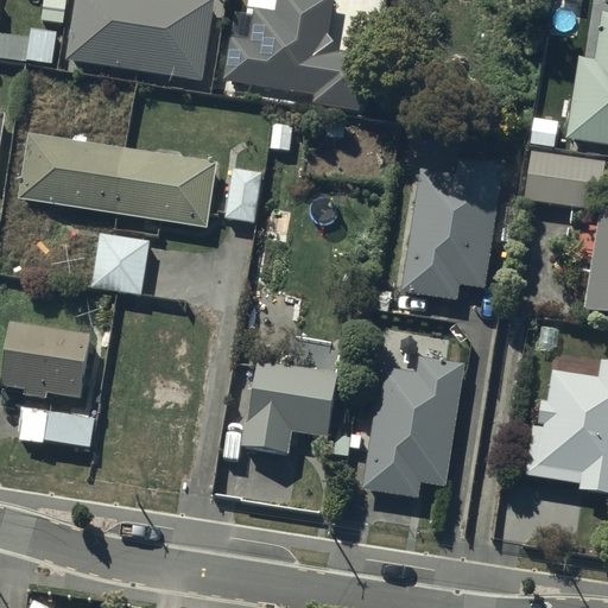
[(333,0),(247,0),(246,16),(253,16),(249,36),(229,33),(223,82),(314,93),(312,101),(352,106),(359,51),(339,49),(328,31),(333,0)]
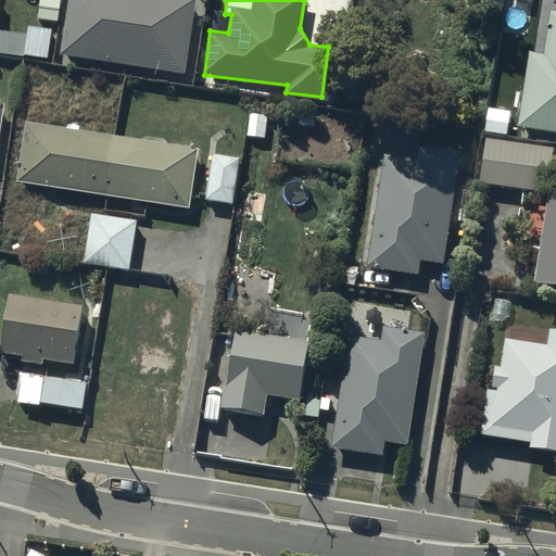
[(555,8),(550,8),(543,52),(529,50),(518,124),(555,129),(555,8)]
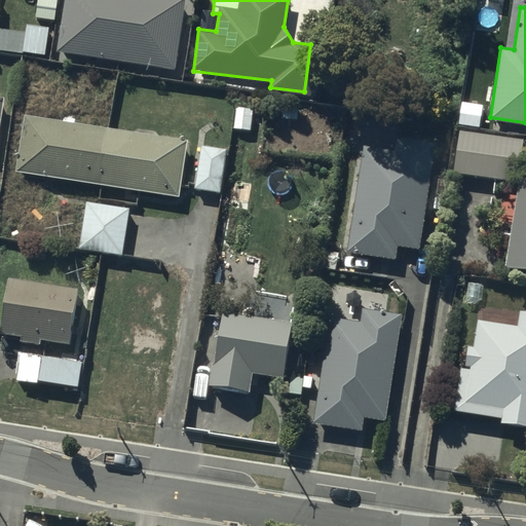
[(52,26),(27,23),(26,31),(0,28),(0,49),(49,54),(52,26)]
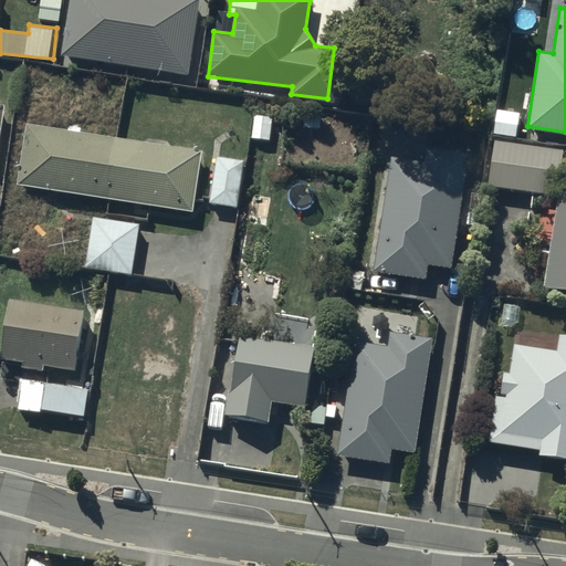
[(202,147),(27,121),(17,182),(194,209),(202,147)]
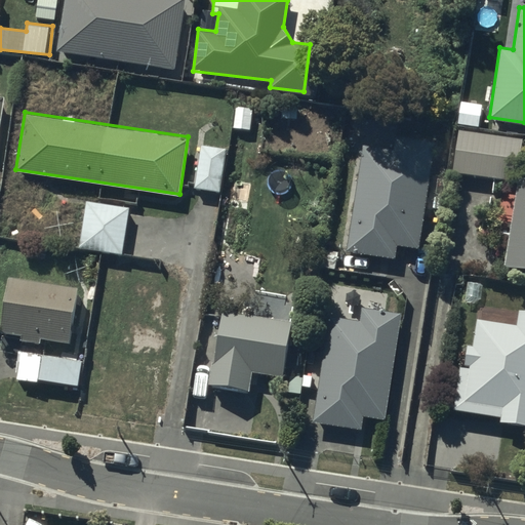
[(522,135),(458,128),(453,170),(517,178),(522,135)]
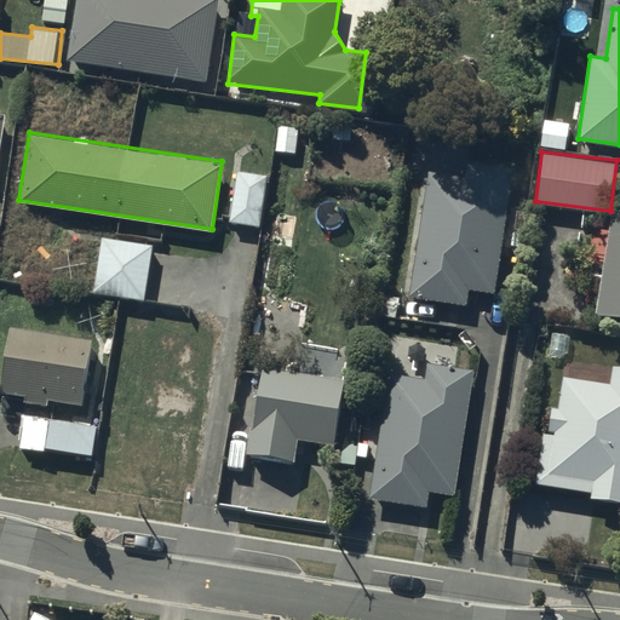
[(512,166),(463,160),(461,173),(428,170),(412,294),(468,302),(470,287),(497,290),(512,166)]
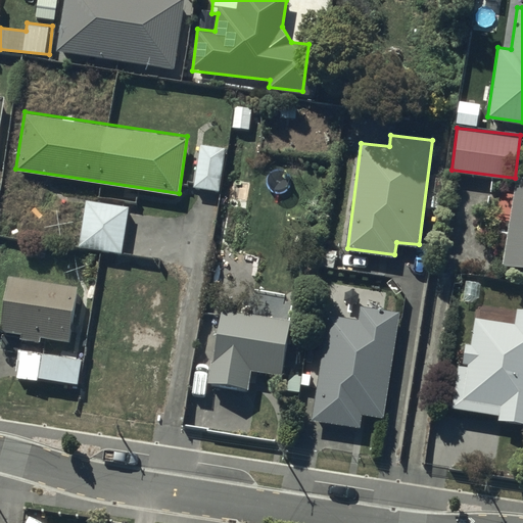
[(225,146),(198,143),(194,186),(221,189),(225,146)]
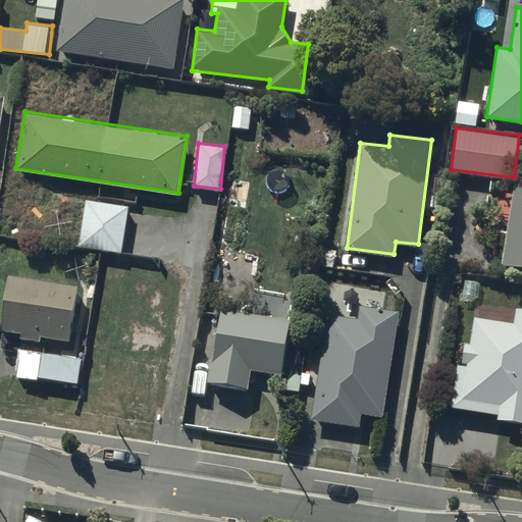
[(521,173),(517,173),(503,263),(521,266),(521,173)]
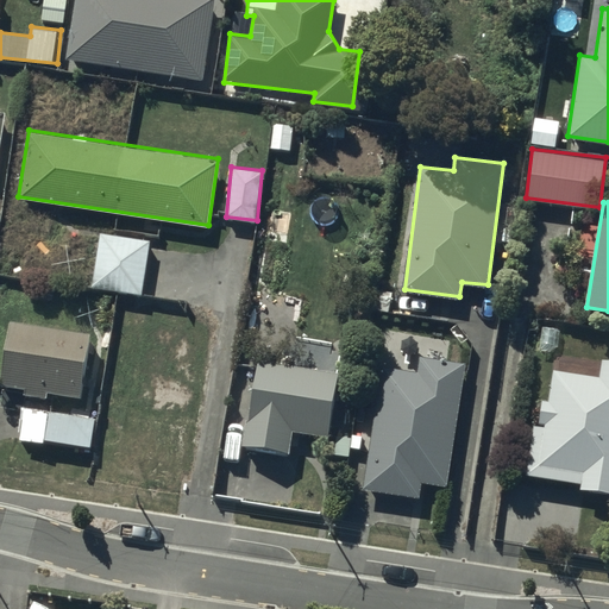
[(150,239),(100,231),(93,287),(142,294),(150,239)]
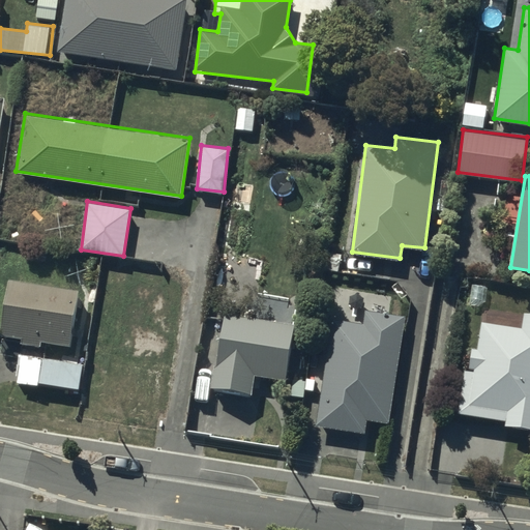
[(79,289),(8,277),(0,331),(0,333),(22,337),(21,342),(41,345),(42,342),(70,346),(79,289)]
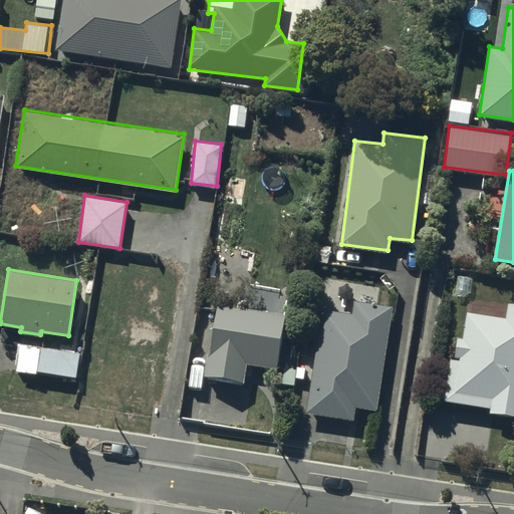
[(393,305),(355,299),(353,313),(322,308),(307,411),(353,418),(355,406),(376,409),(393,305)]
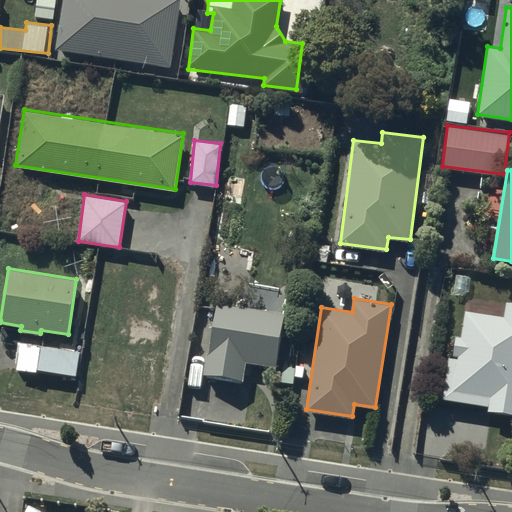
[(509,405),(511,391),(511,302),(505,301),(502,316),(460,308),(444,393),(509,405)]
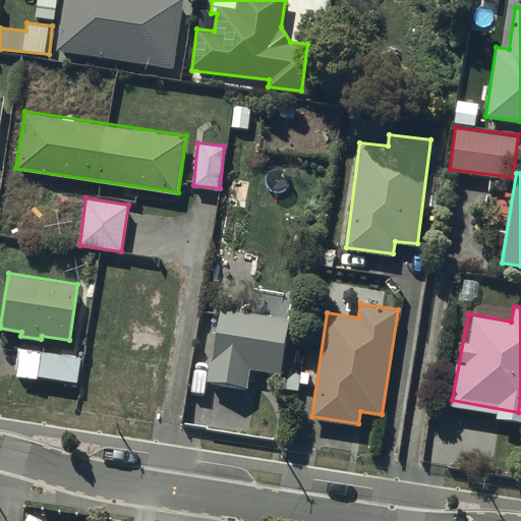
[(290,324),(220,313),(209,386),(247,392),(249,373),(282,379),(290,324)]
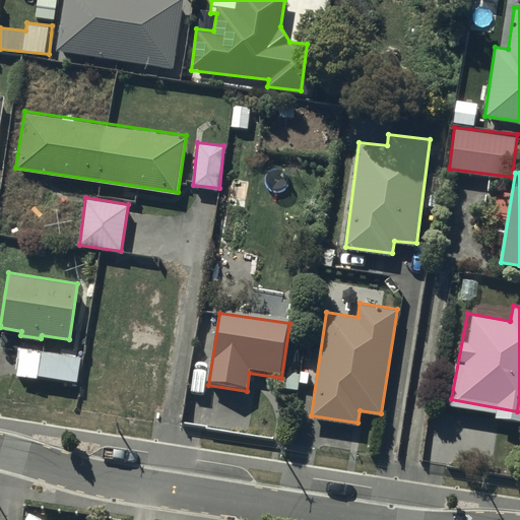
[(80,354),(39,349),(36,374),(77,380),(80,354)]
